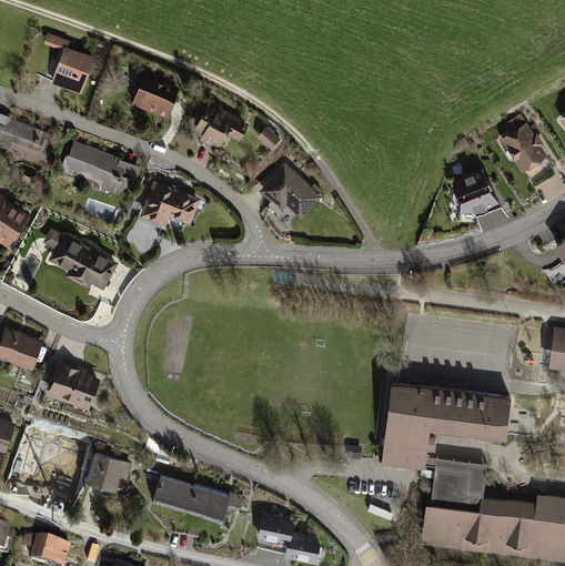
[(47,36),(42,46),(61,52),(50,82),(81,94),(97,53),(47,36)]
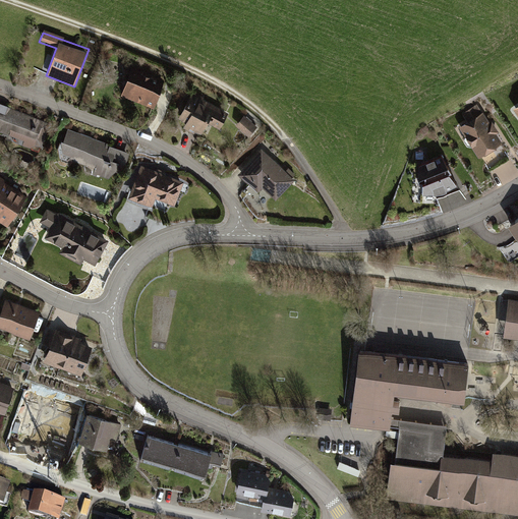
[(165,81),(131,68),(120,96),(154,109),(165,81)]
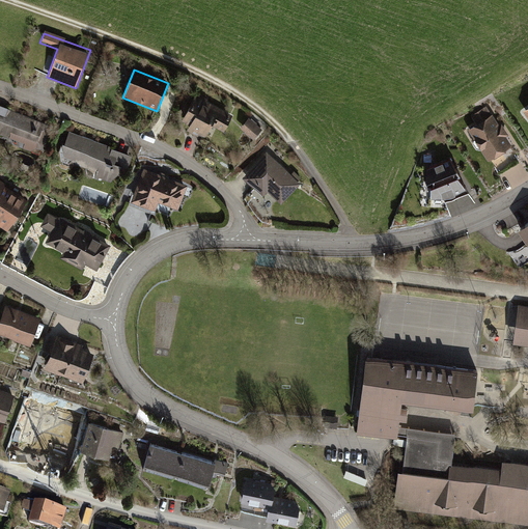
[(205,101),(194,94),(179,120),(187,124),(184,129),(202,139),(210,128),(220,133),(229,116),(204,103),(205,101)]
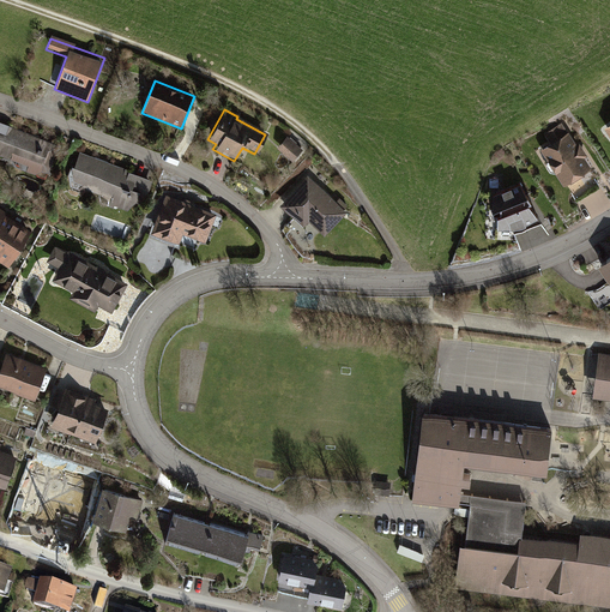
[(548,144),(539,150),(562,186),(591,169),(560,124),(542,135),(548,144)]
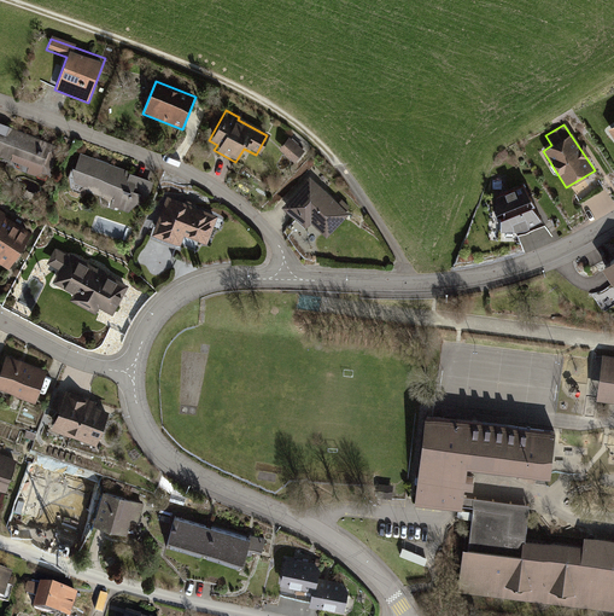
[(50,175),(60,146),(7,126),(4,135),(0,133),(0,154),(29,166),(27,172),(34,175),(39,170),(50,175)]
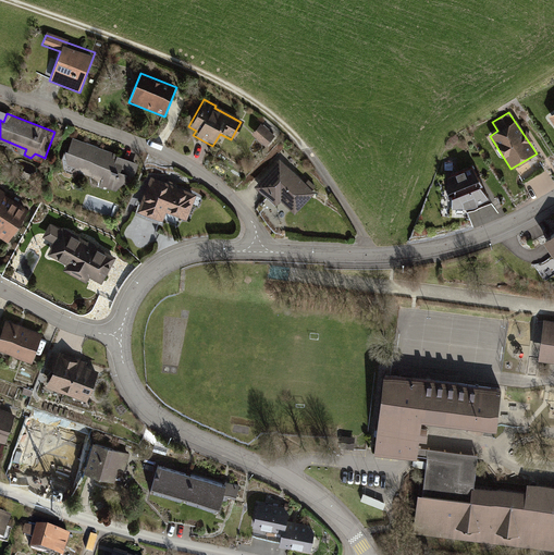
[(266,145),(275,134),(262,122),(253,132),(266,145)]
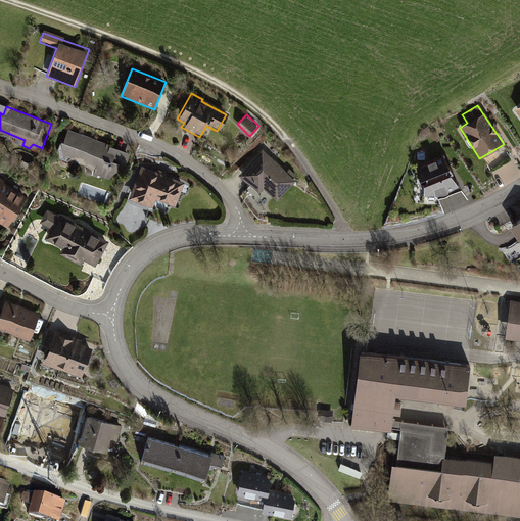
[(130,151),(66,131),(58,154),(95,167),(92,174),(112,180),(114,172),(123,174),(130,151)]
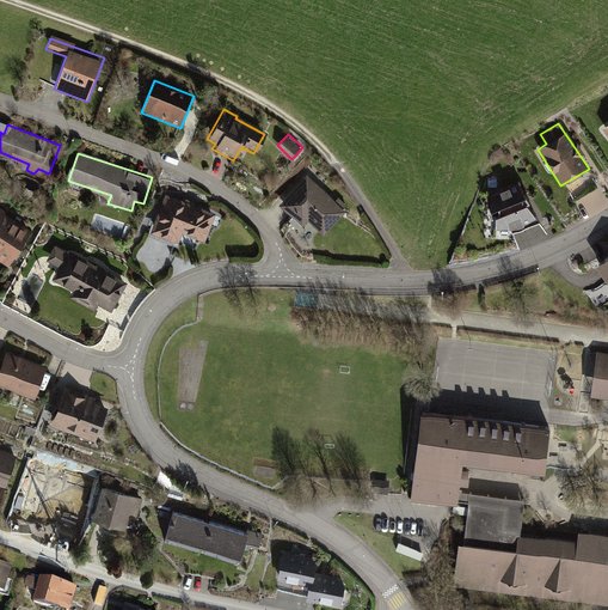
[(345,211),(305,174),(276,203),(301,227),(307,220),(324,235),(345,211)]
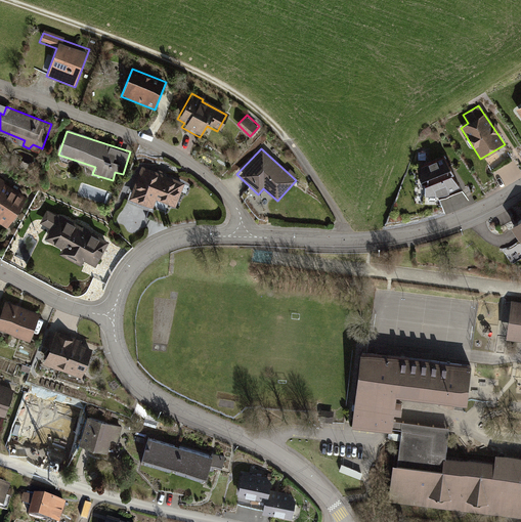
[(445,156),(421,165),(424,196),(437,198),(460,185),(445,156)]
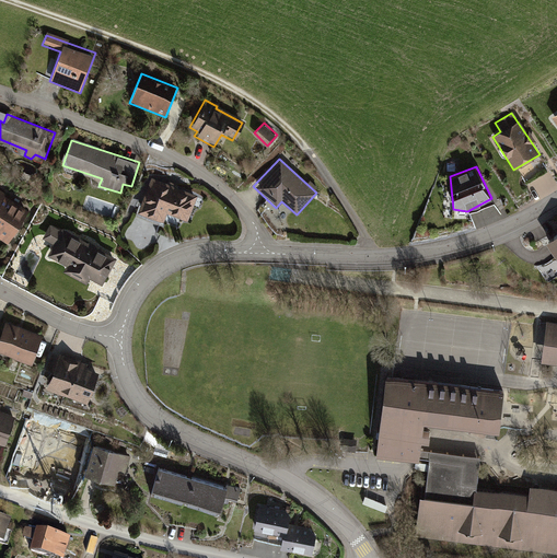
[(198,194),(149,176),(136,211),(164,222),(166,214),(187,222),(198,194)]
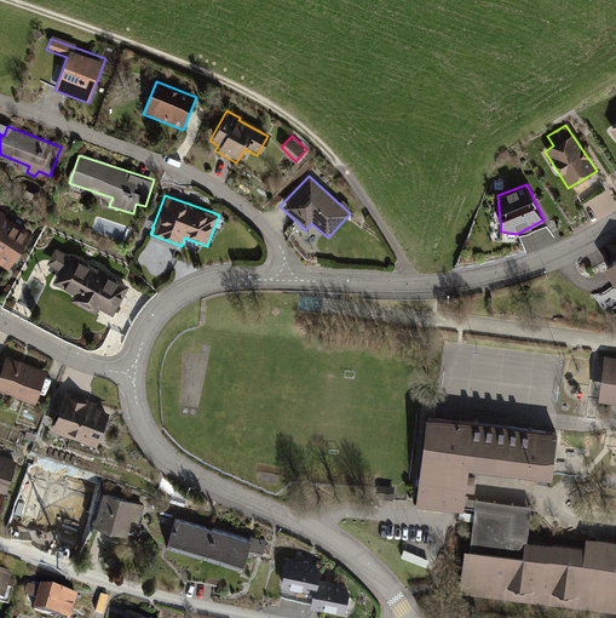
[(29,235),(0,217),(0,265),(7,270),(29,235)]
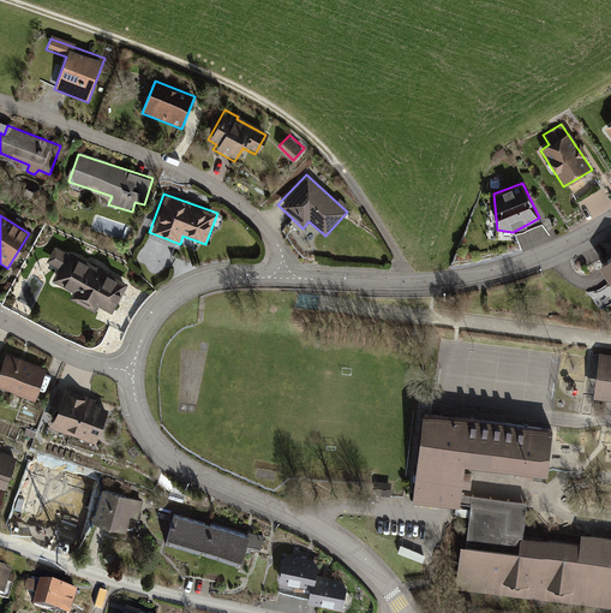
[(126,285),(53,249),(45,265),(58,271),(51,283),(72,293),(69,299),(94,313),(97,305),(113,313),(126,285)]
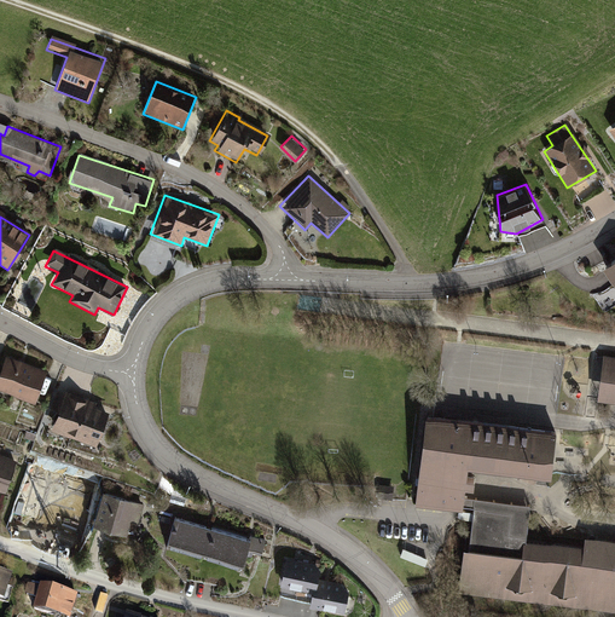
[(614,357),(603,356),(598,401),(614,402),(614,357)]
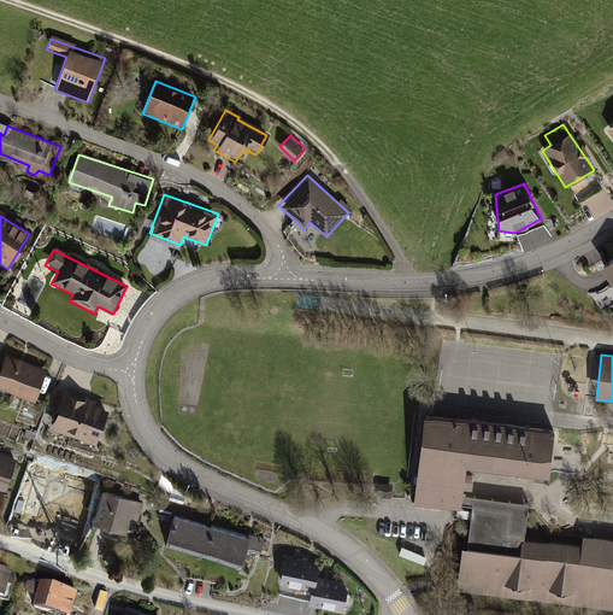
[(47,372),(5,356),(0,369),(0,388),(35,402),(47,372)]
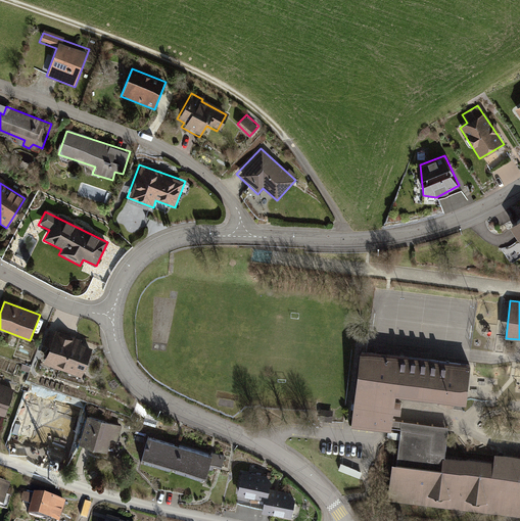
[(94,348),(55,333),(43,363),(82,378),(94,348)]
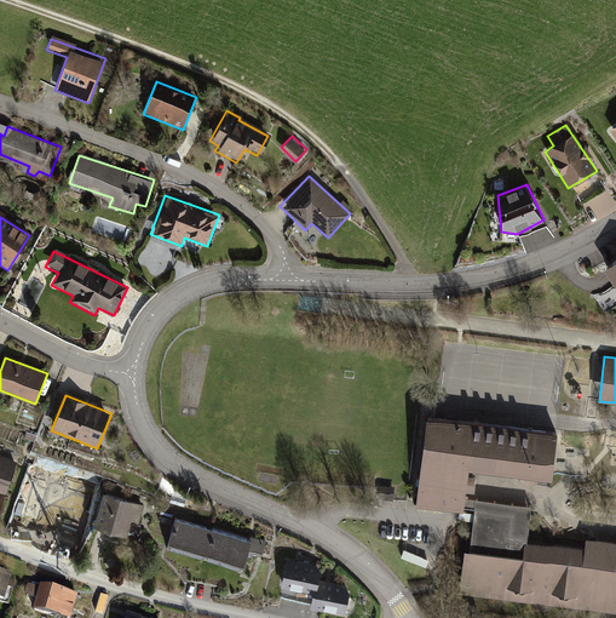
[(552,435),(422,418),(412,504),(466,510),(455,594),(614,614),(615,593),(615,545),(579,542),(577,549),(520,542),(525,507),(461,499),(462,488),(471,490),(472,476),(464,475),(465,461),(547,470),(552,435)]
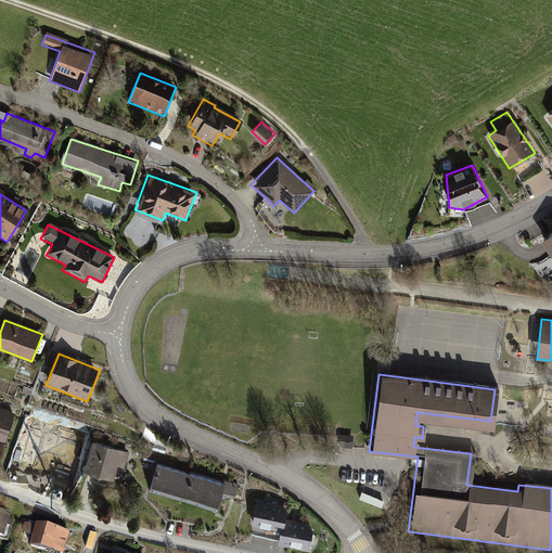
[(0,438),(5,440),(14,416),(0,411),(0,438)]
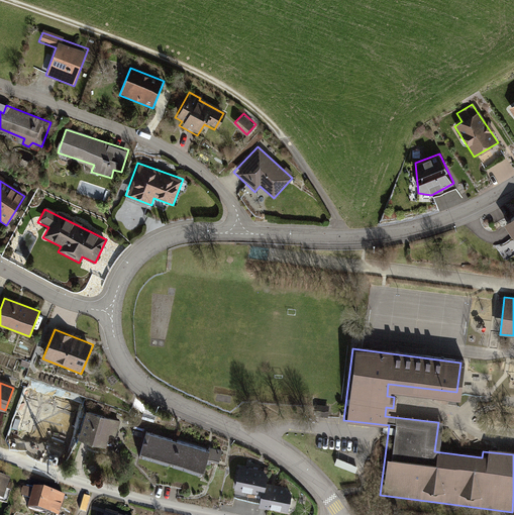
[(61,400),(36,393),(29,415),(55,423),(61,400)]
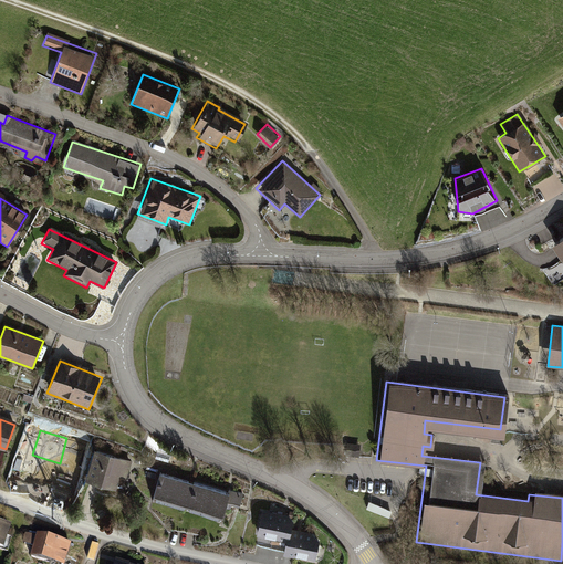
[(132,462),(95,451),(87,478),(116,487),(120,477),(126,478),(132,462)]
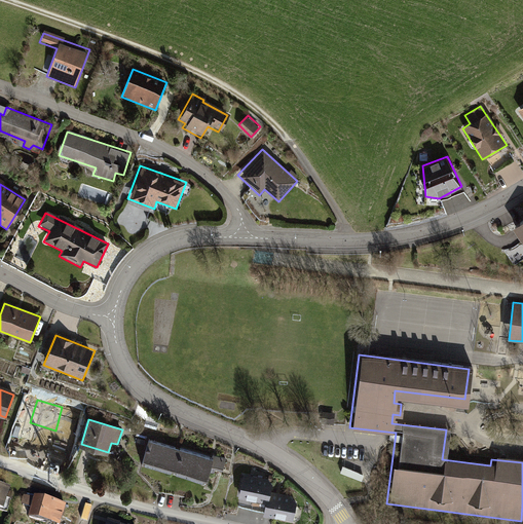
[(213,457),(150,440),(144,462),(206,480),(210,464),(224,469),(227,457),(213,454),(213,457)]
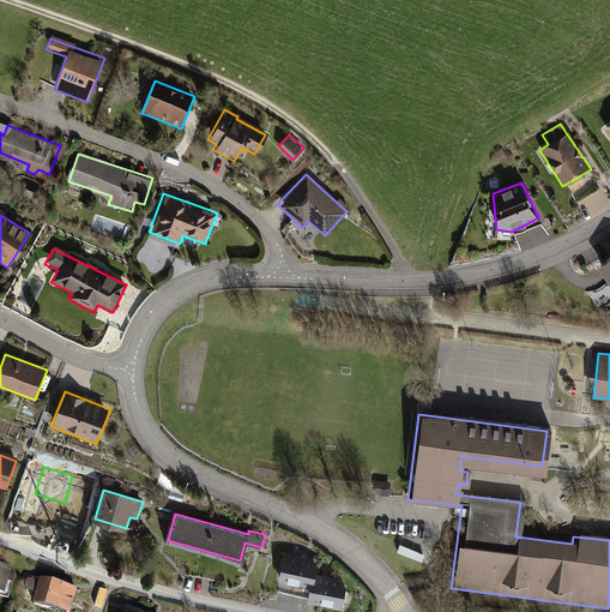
[(320,562),(283,555),(277,582),(310,588),(308,604),(342,610),(346,582),(316,576),(320,562)]
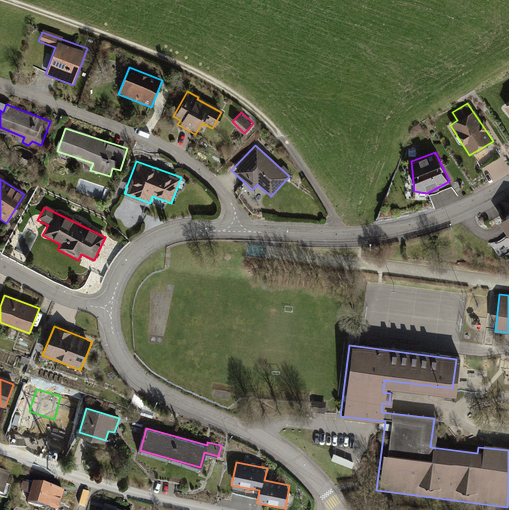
[(10,476),(0,473),(0,495),(4,497),(10,476)]
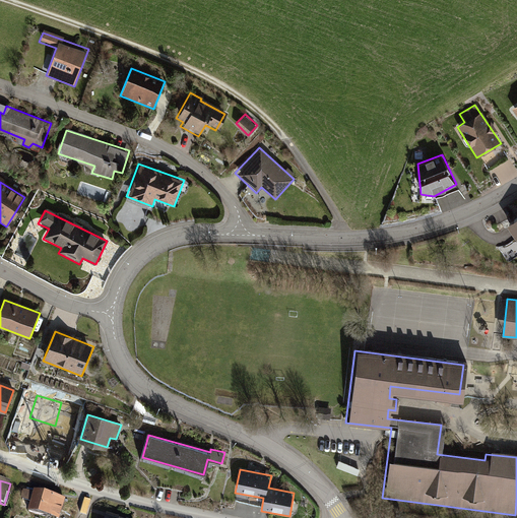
[(60,517),(65,499),(34,491),(26,514),(40,517),(60,517)]
